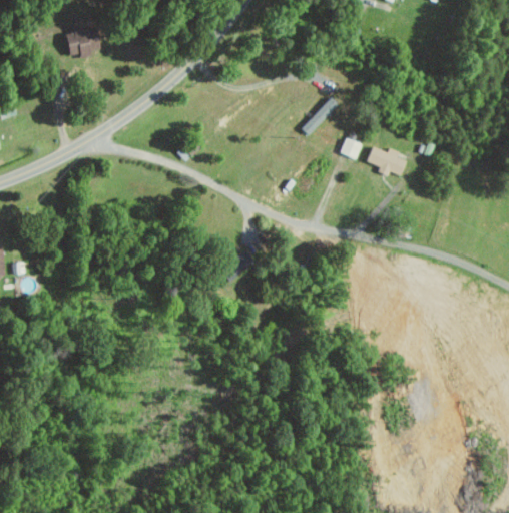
[(94,27),(83,30),(82,24),(71,27),(72,32),(63,34),(68,56),(79,53),(80,58),(92,55),(91,51),(99,49),(94,27)]
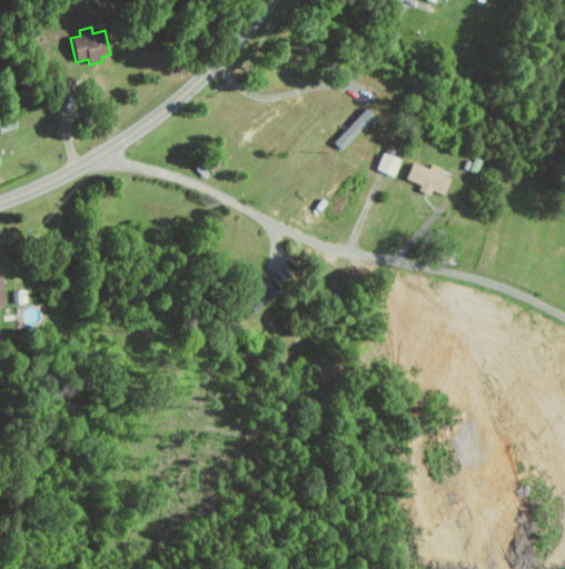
[(376,116),(367,108),(336,140),(345,148),(376,116)]
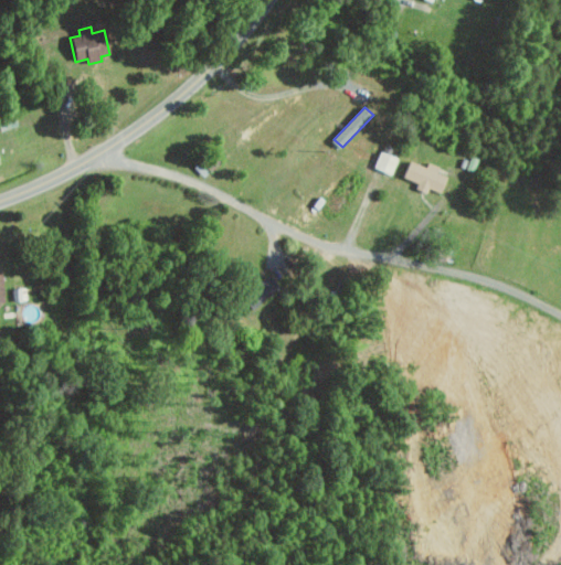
[(401,158),(381,151),(376,169),(395,176),(401,158)]
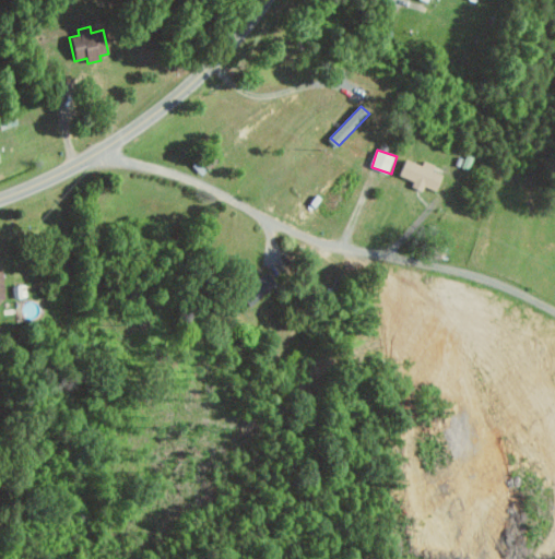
[(423,191),(424,186),(438,190),(444,174),(433,170),(435,164),(424,161),(423,164),(406,158),(401,176),(415,180),(413,188),(423,191)]
